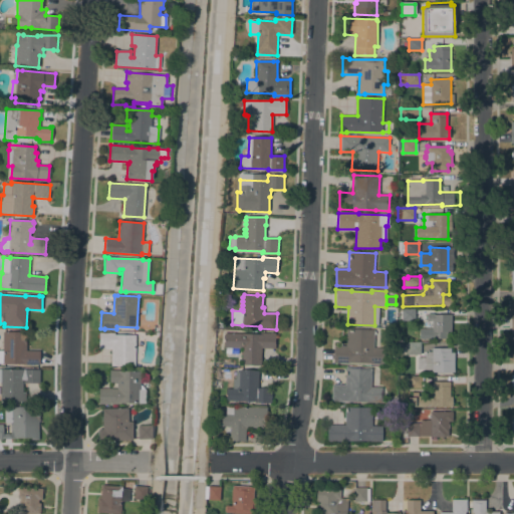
[(415,320),(402,321),(402,320),(399,320),(398,310),(415,310),(415,320)]
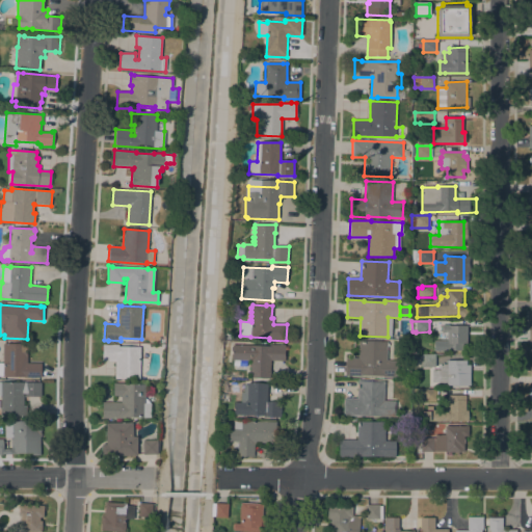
[(467,325),(467,343),(466,343),(466,350),(434,351),(434,341),(442,341),(442,331),(442,325),(467,325)]
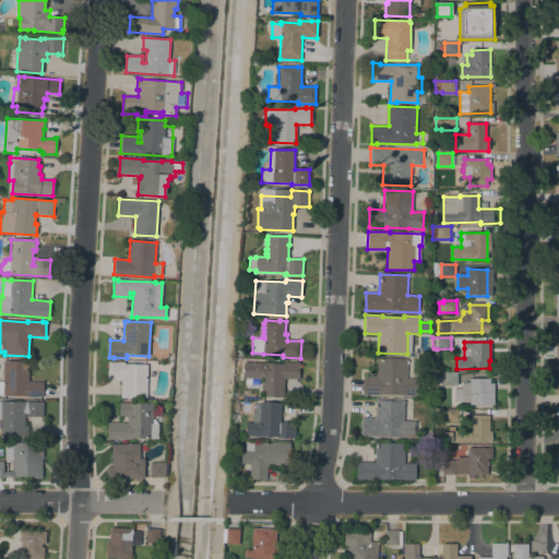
[(364,377),(376,377),(377,358),(406,359),(406,379),(418,379),(417,396),(364,394),(364,377)]
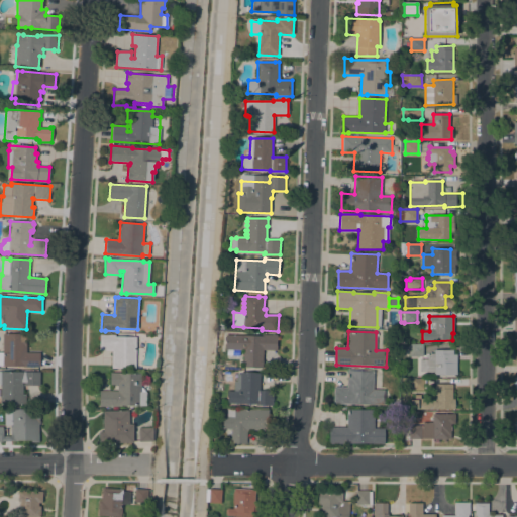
[(2,367),(2,366),(0,366),(0,352),(2,352),(3,334),(26,334),(25,352),(39,353),(39,367),(2,367)]
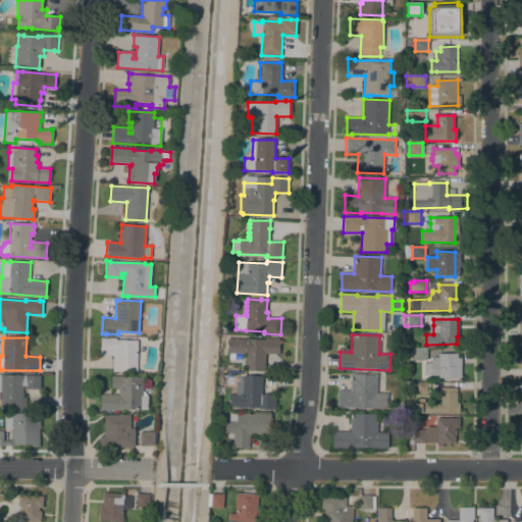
[(137,372),(112,371),(113,354),(100,354),(101,337),(116,338),(116,341),(138,341),(137,372)]
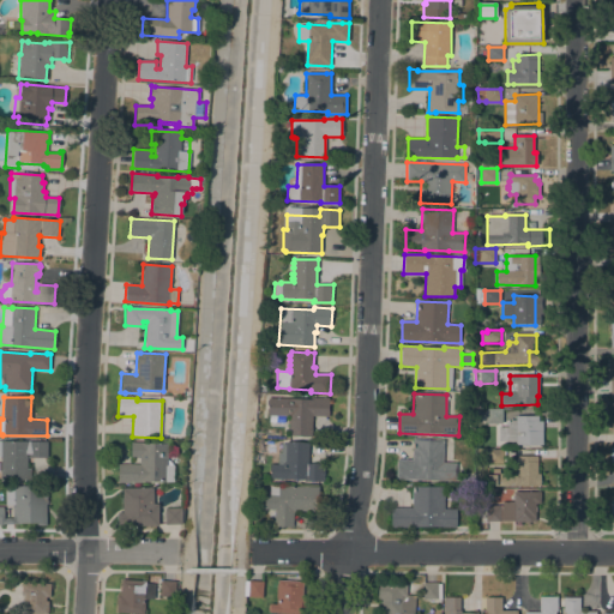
[(311,399),(311,398),(323,398),(324,398),(327,398),(327,416),(312,416),(312,437),(288,435),(288,416),(268,415),(268,398),(311,399)]
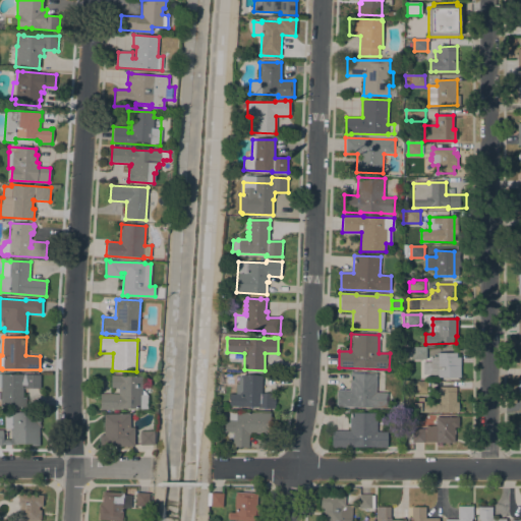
[(412,348),(426,348),(426,359),(412,359),(412,348)]
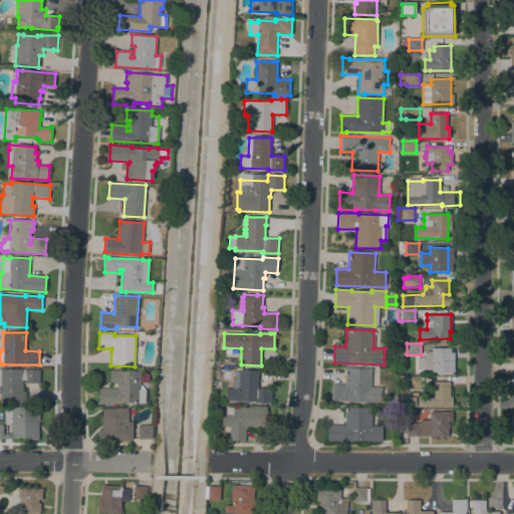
[(418,357),(425,357),(425,353),(428,353),(428,351),(432,352),(432,348),(451,348),(451,352),(454,352),(454,372),(432,372),(432,369),(418,369),(418,357)]
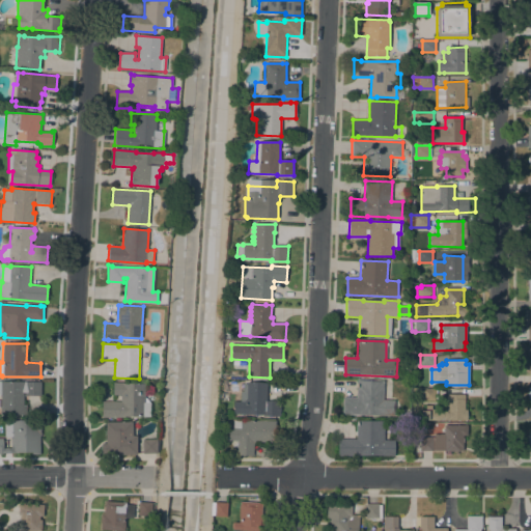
[(384,381),(383,400),(394,400),(393,416),(342,414),(343,397),(356,398),(357,380),(384,381)]
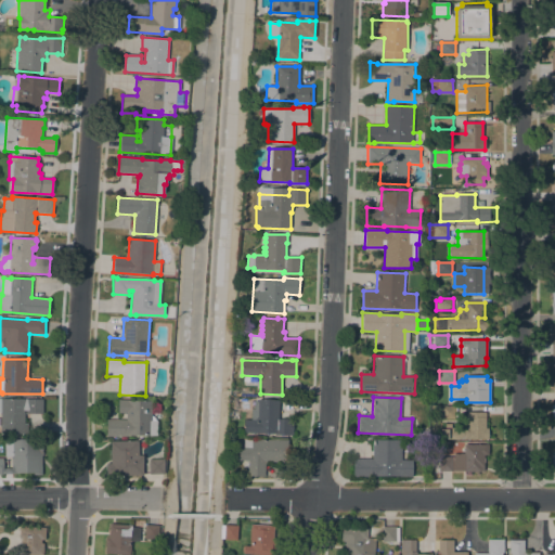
[(0,433),(0,399),(43,399),(42,414),(26,413),(26,411),(24,411),(24,424),(27,424),(27,434),(0,433)]
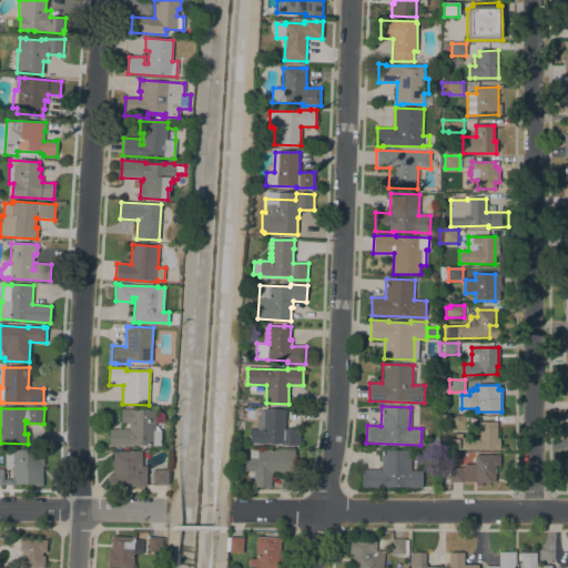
[(263,412),(263,408),(285,409),(285,429),(301,429),(300,446),(282,446),(282,444),(264,444),(249,444),(250,429),(257,429),(257,419),(260,419),(260,412),(263,412)]
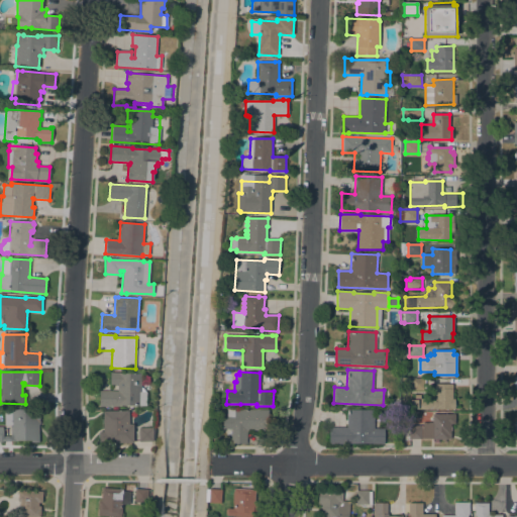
[(99,391),(117,391),(117,385),(110,385),(110,373),(141,373),(141,377),(149,377),(149,384),(141,384),(141,392),(146,392),(145,405),(119,405),(119,406),(99,406),(99,391)]
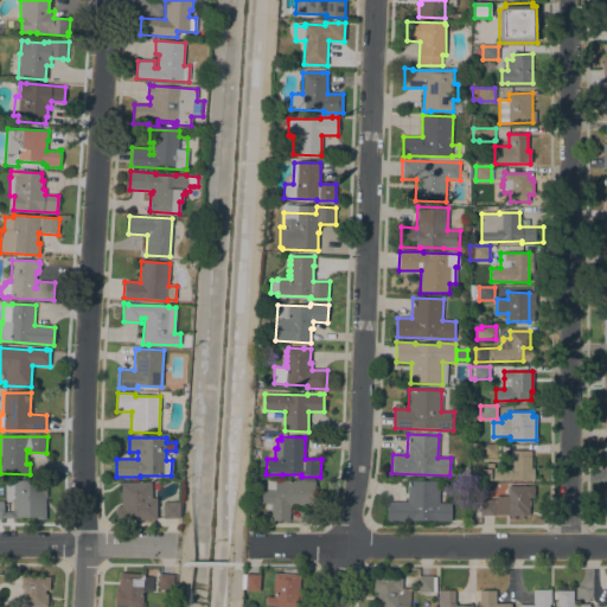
[(497,446),(497,458),(483,458),(483,446),(497,446)]
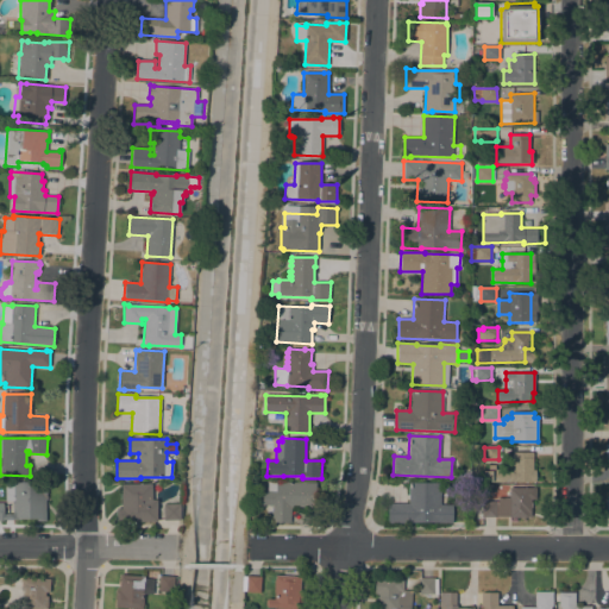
[(532,452),(532,483),(504,483),(504,452),(532,452)]
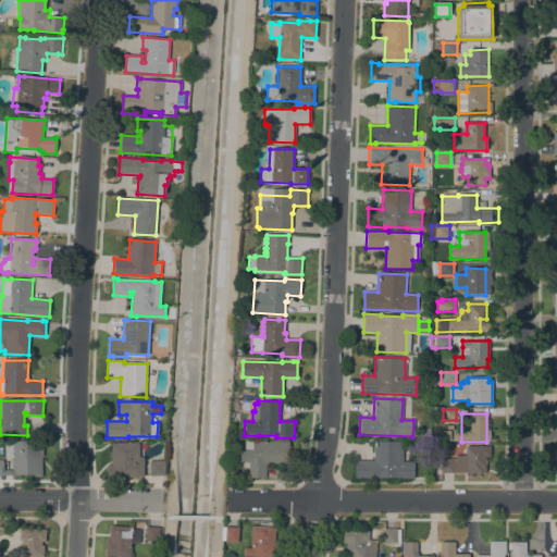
[(446,431),(446,426),(459,426),(458,442),(449,441),(449,440),(442,440),(443,431),(446,431)]
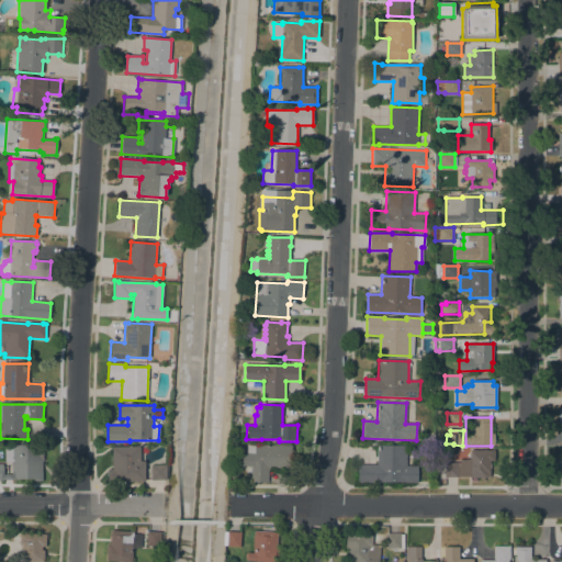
[(11,446),(42,445),(42,481),(34,481),(34,479),(19,479),(19,480),(0,480),(0,464),(2,464),(2,474),(11,474),(11,446)]
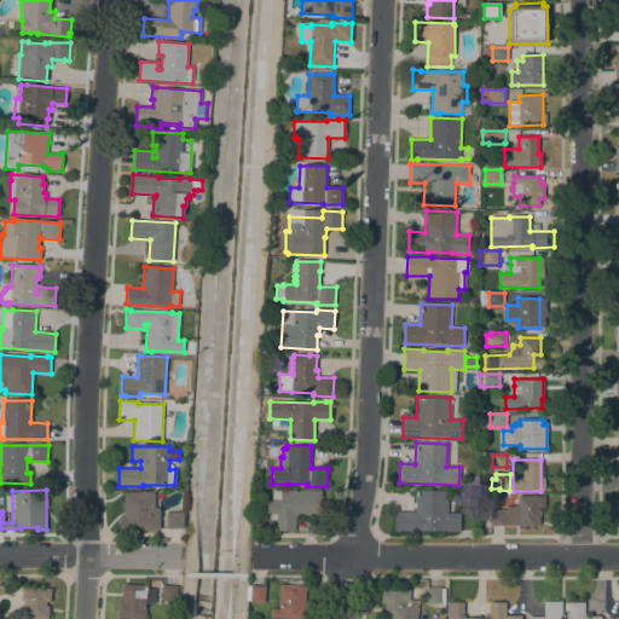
[(281,491),(281,490),(322,492),(319,516),(296,514),(295,532),(276,531),(276,525),(277,525),(277,514),(266,513),(267,499),(271,499),(272,491),(281,491)]
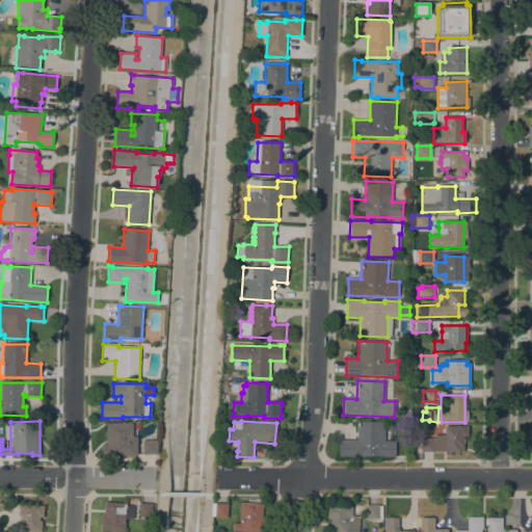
[(384,422),(384,442),(395,442),(395,457),(382,457),(382,456),(358,456),(358,457),(339,457),(339,441),(356,441),(356,422),(384,422)]
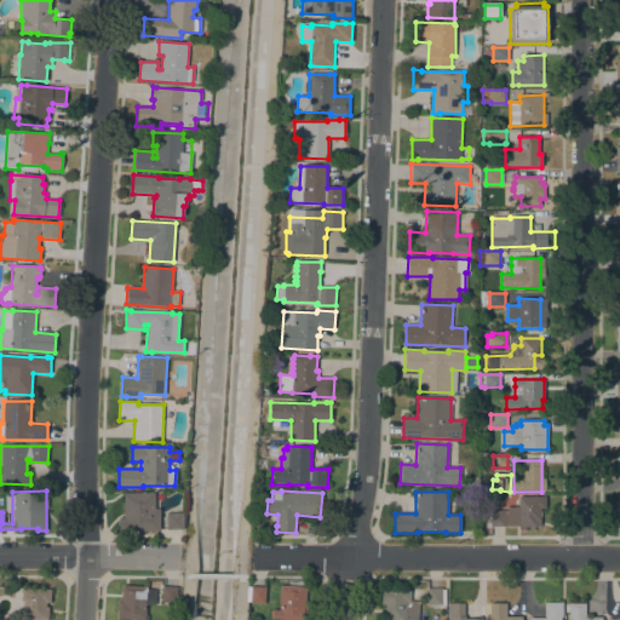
[(124,493),(154,493),(154,510),(160,510),(160,532),(119,532),(119,517),(124,517),(124,493)]
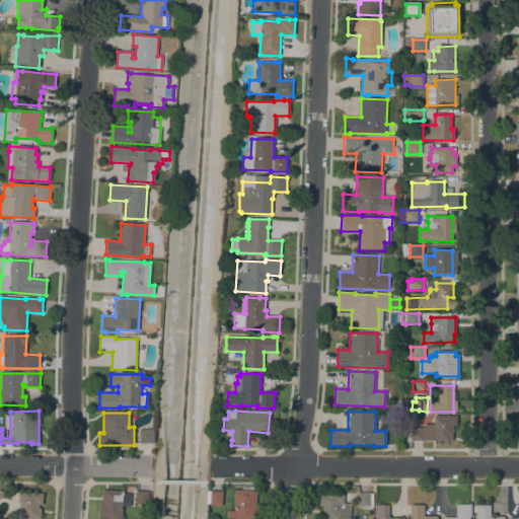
[(411,428),(423,428),(425,428),(425,424),(434,424),(434,421),(453,421),(453,441),(411,441),(411,428)]
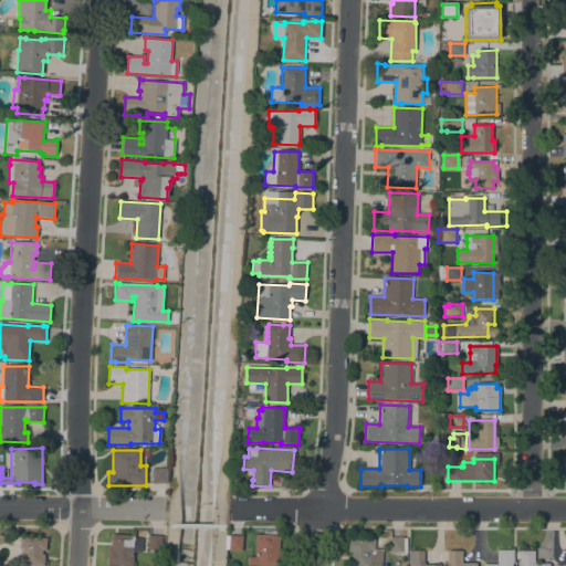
[(153,469),(167,469),(167,484),(153,484),(153,469)]
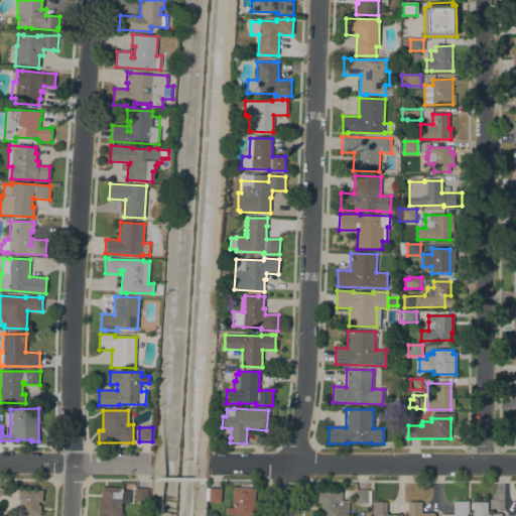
[(121,515),(98,515),(99,500),(101,500),(102,488),(123,489),(122,491),(130,491),(130,503),(122,503),(121,515)]
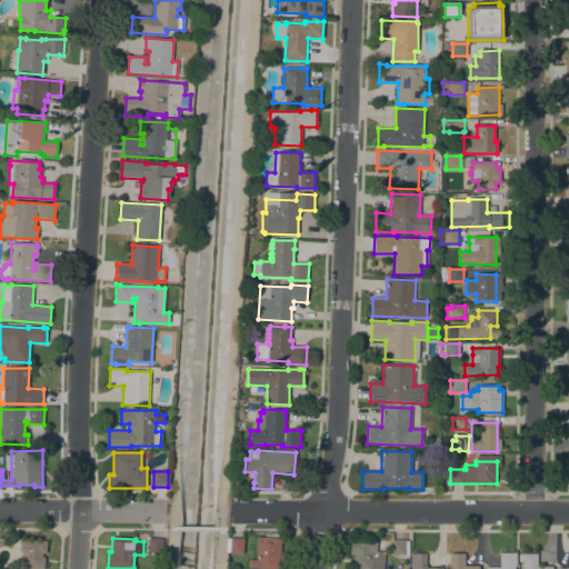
[(162,539),(161,553),(148,552),(149,538),(162,539)]
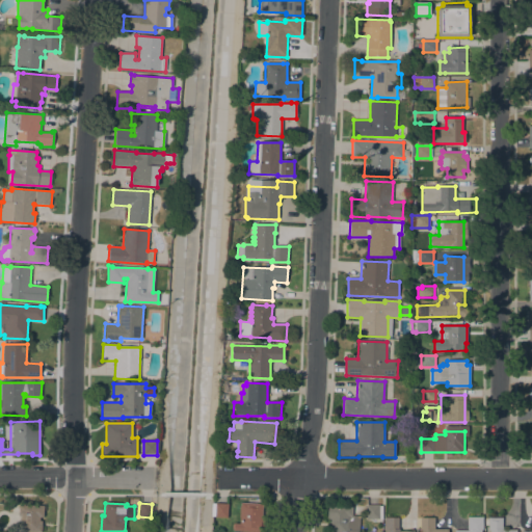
[(215,504),(215,503),(228,504),(227,517),(212,516),(213,504),(215,504)]
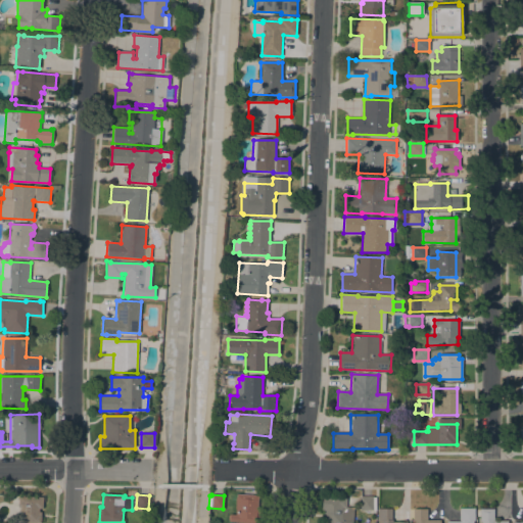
[(258,495),(256,522),(242,522),(229,522),(229,514),(236,515),(236,509),(235,509),(236,497),(237,497),(237,494),(258,495)]
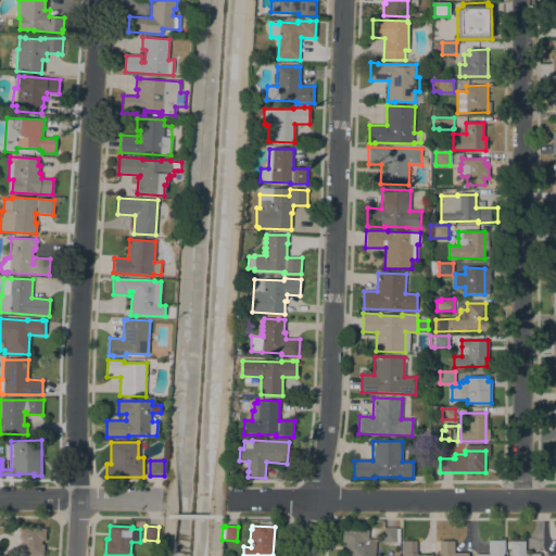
[(43,555),(22,555),(22,553),(21,553),(22,545),(14,545),(15,535),(12,535),(12,528),(20,528),(20,527),(46,529),(45,541),(41,541),(41,544),(43,544),(43,555)]
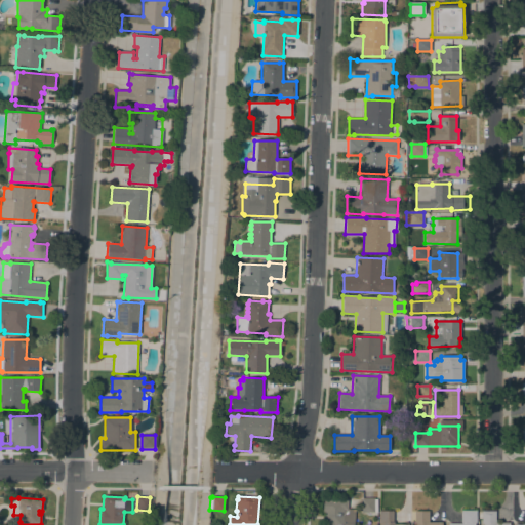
[(348,500),(347,509),(355,510),(354,524),(325,524),(325,523),(324,523),(325,512),(323,512),(324,498),(348,500)]
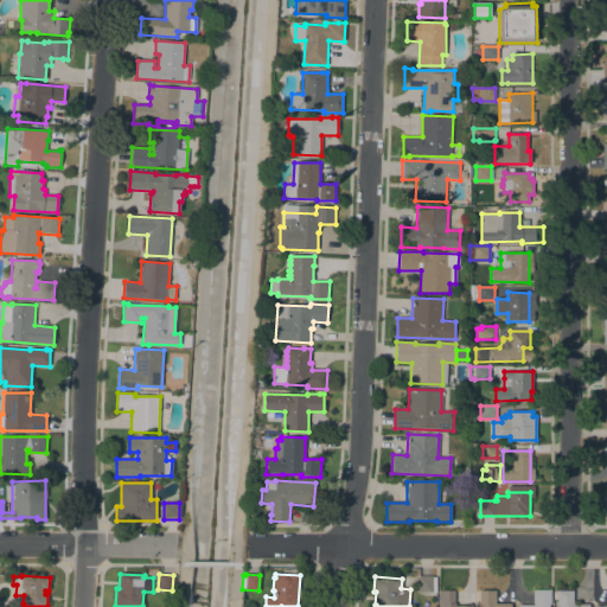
[(433,576),(433,577),(435,577),(435,593),(419,593),(419,576),(433,576)]
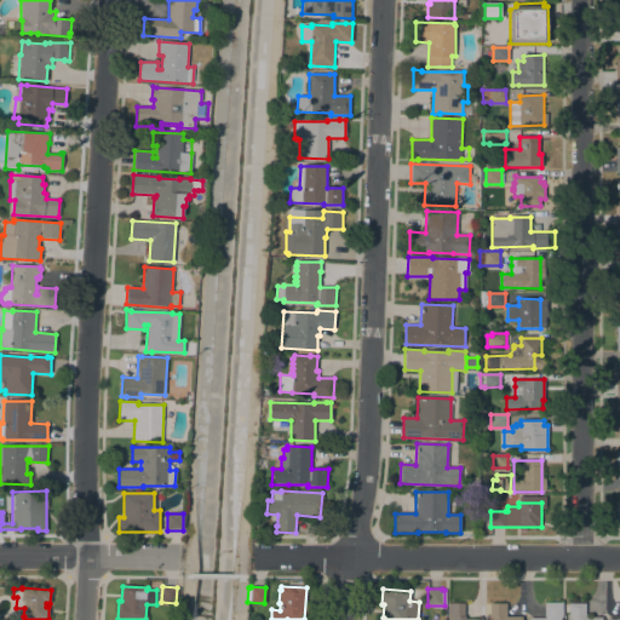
[(464,603),(464,616),(465,616),(465,619),(482,619),(448,619),(448,603),(464,603)]
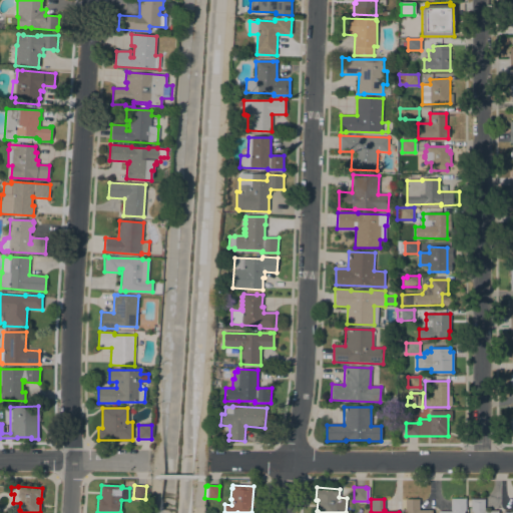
[(419,499),(419,511),(432,511),(431,512),(407,512),(407,511),(405,511),(405,499),(419,499)]
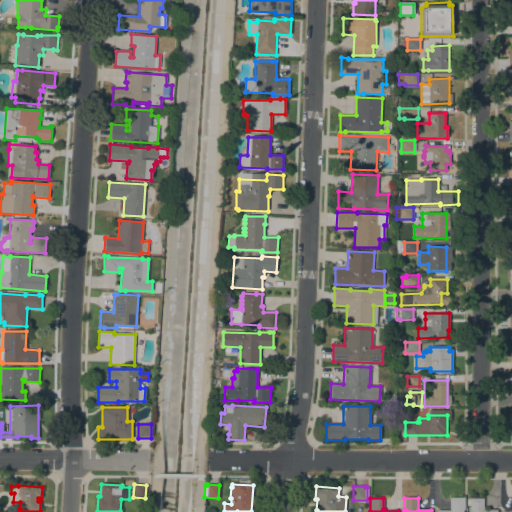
[(465,498),(464,510),(463,510),(463,511),(437,511),(437,510),(450,511),(450,498),(465,498)]
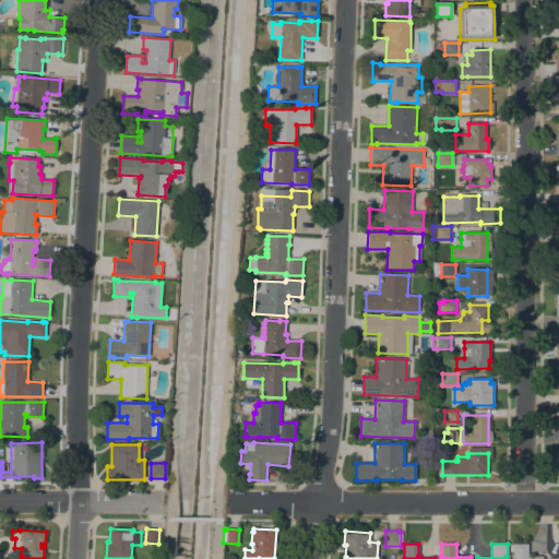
[(528,544),(527,557),(543,557),(543,558),(514,558),(514,557),(513,557),(513,544),(528,544)]
